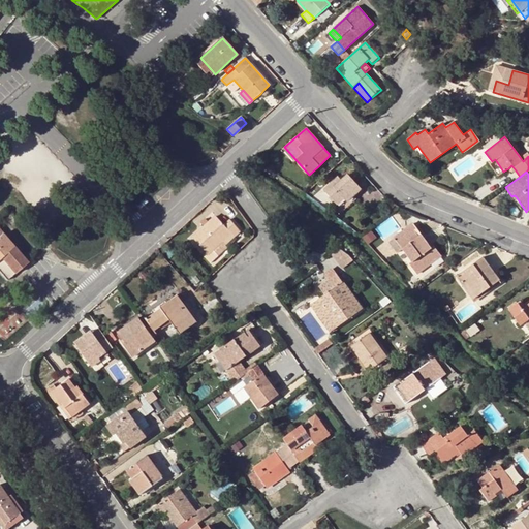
[(322,190),(335,204),(336,205),(342,197),(346,201),(353,195),(360,189),(346,174),(341,180),(338,176),(322,190)]
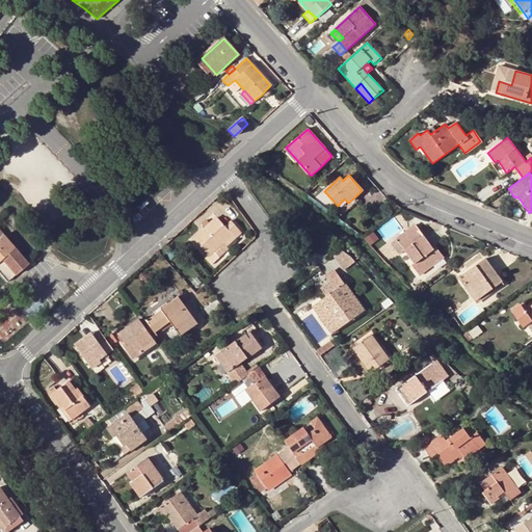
[(338,206),(337,205),(334,208),(341,215),(357,200),(355,196),(348,203),(344,198),(338,206)]
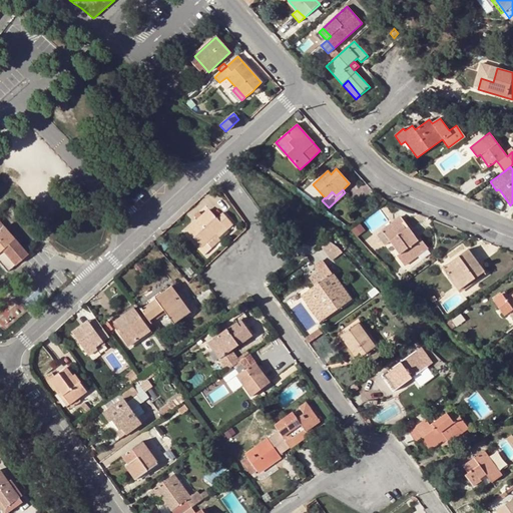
[(215,234),(218,237),(225,230),(232,224),(222,214),(217,219),(208,210),(186,230),(201,246),(215,234)]
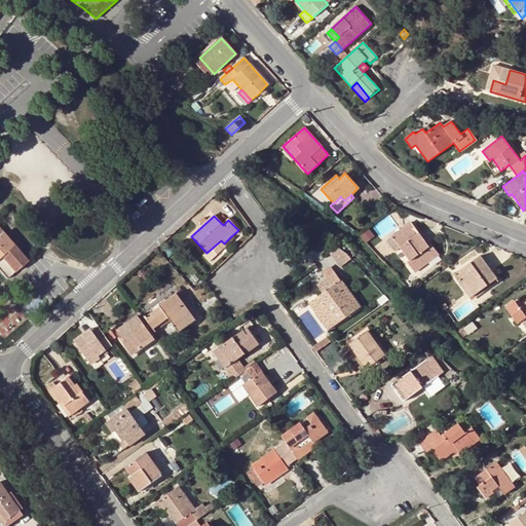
[(390,235),(391,236),(399,248),(408,260),(406,262),(413,271),(426,262),(425,260),(436,253),(430,245),(427,247),(410,222),(390,235)]
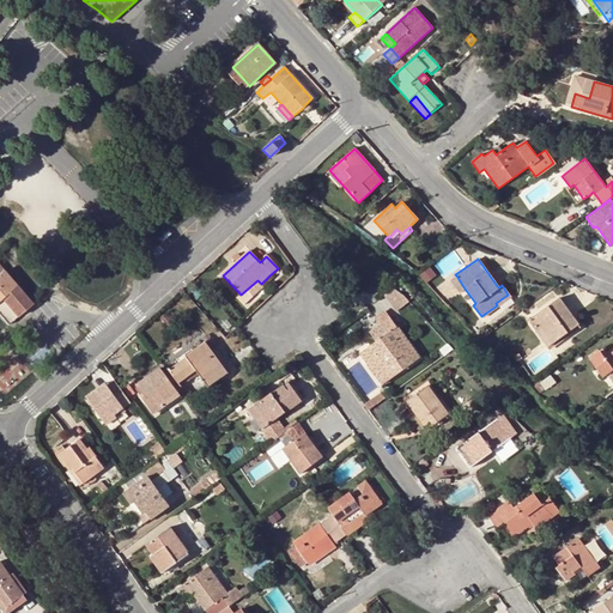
[(32,304),(0,267),(0,314),(8,325),(32,304)]
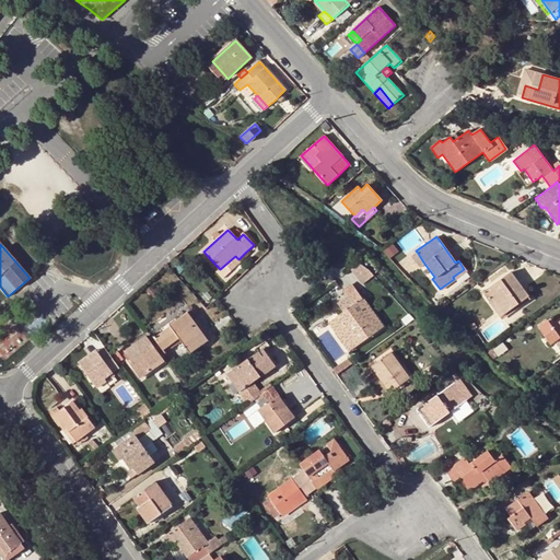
[(246,252),(238,259),(242,264),(249,255),(246,252)]
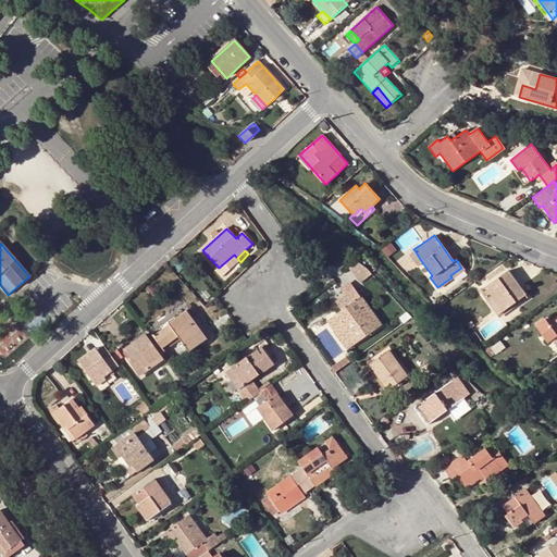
[(422,262),(415,250),(408,255),(417,267),(422,262)]
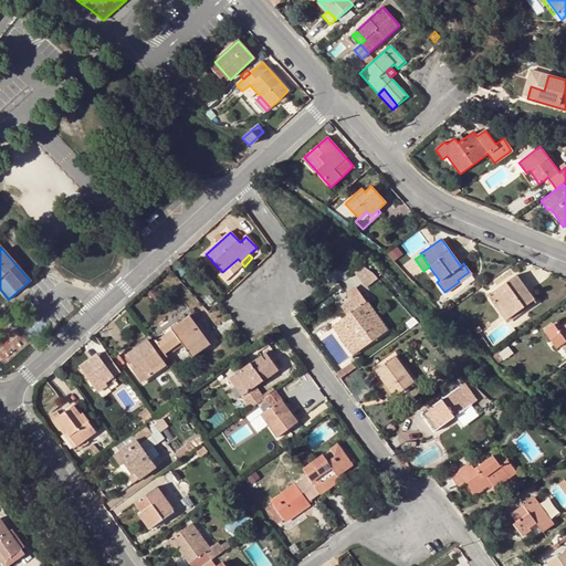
[(488,295),(493,303),(496,301),(509,317),(533,300),(516,274),(488,295)]
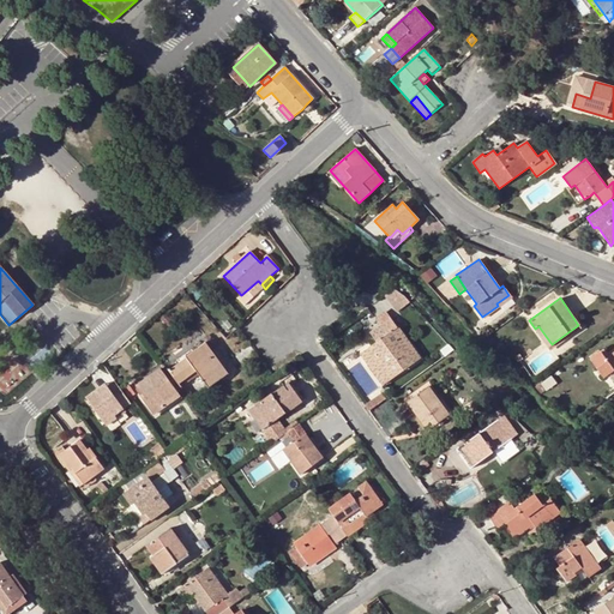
[(378,343),(361,354),(383,385),(419,360),(385,314),(377,320),(380,327),(371,333),(378,343)]
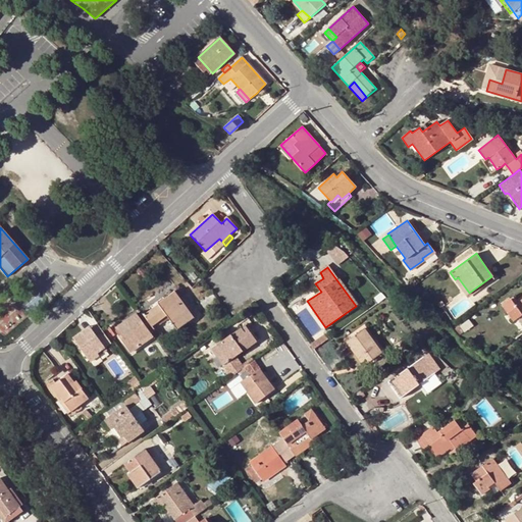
[(458,277),(455,279),(453,280),(464,296),(469,293),(458,277)]
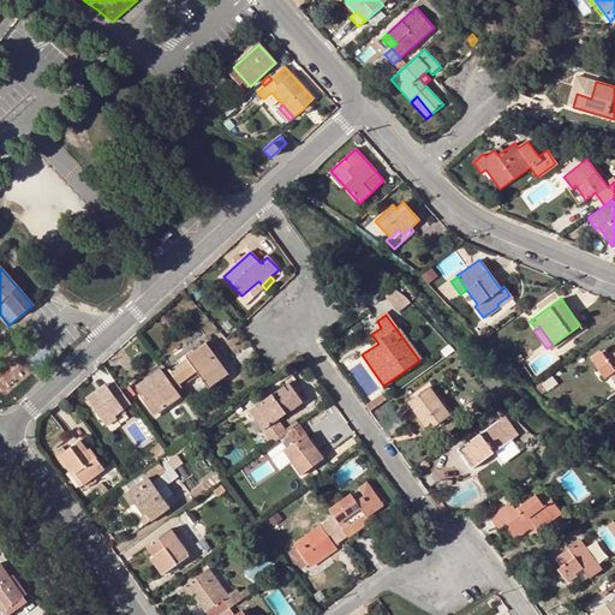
[(491,334),(489,329),(479,336),(483,340),(491,334)]
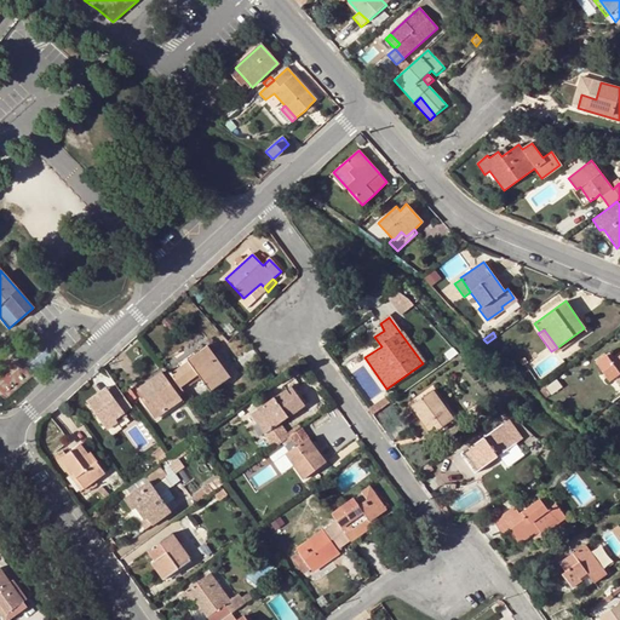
[(223,368),(214,357),(207,346),(189,360),(190,362),(172,374),(182,388),(199,375),(211,391),(235,374),(228,365),(223,368)]
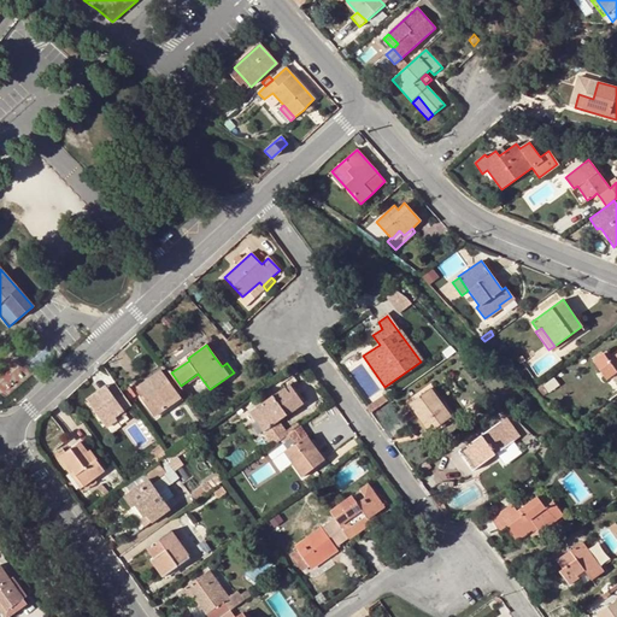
[(218,351),(213,356),(222,366),(227,363),(218,351)]
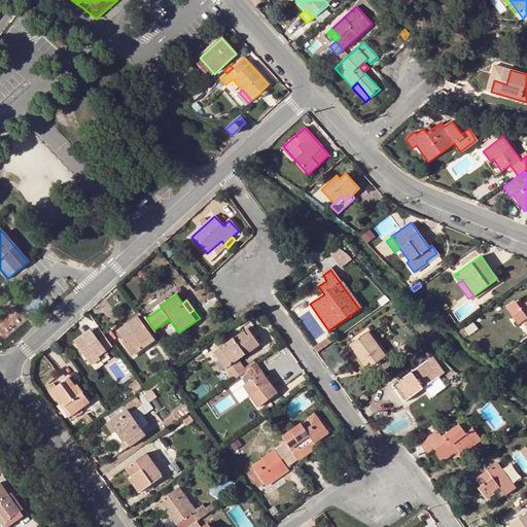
[(526,317),(526,318),(526,302),(520,308),(515,302),(505,308),(517,323),(526,317)]
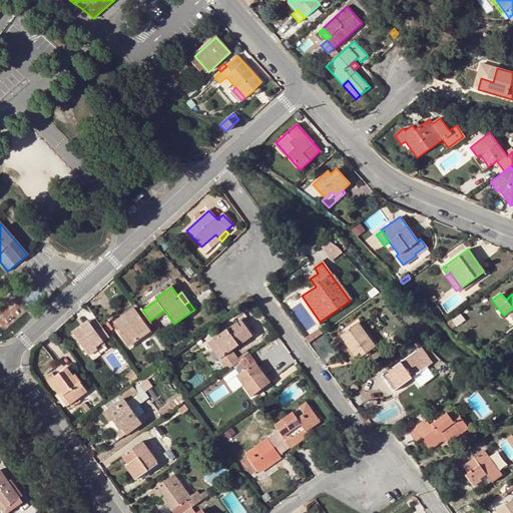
[(133,309),(114,323),(121,332),(119,334),(128,347),(150,332),(133,309)]
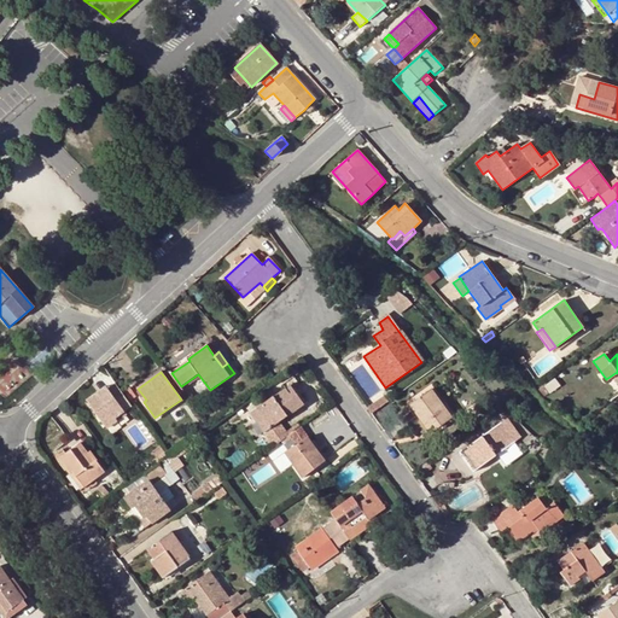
[(560,385),(555,378),(544,386),(551,394),(560,385)]
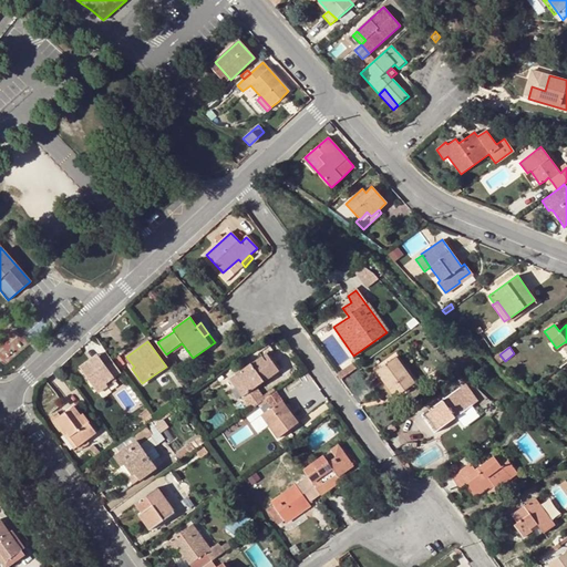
[(91,366),(82,371),(99,393),(115,381),(114,379),(121,373),(106,353),(100,359),(96,354),(88,362),(91,366)]
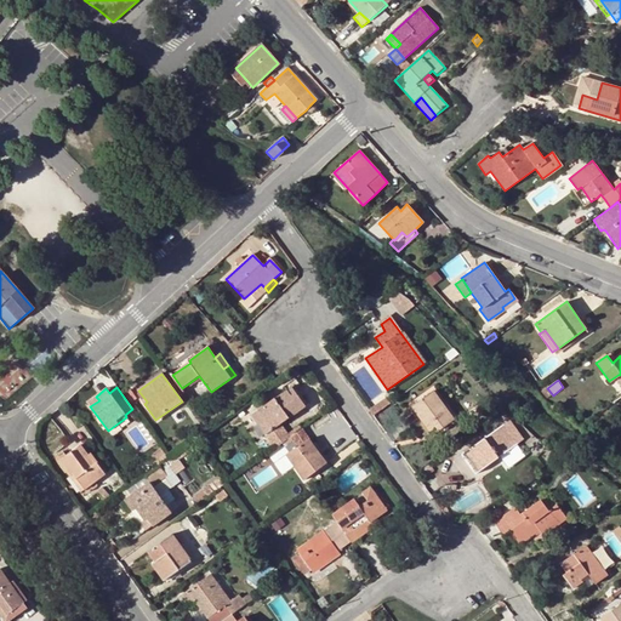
[(274,399),(257,411),(271,432),(266,436),(275,449),(288,442),(290,439),(288,436),(280,425),(306,408),(295,393),(291,396),(288,391),(275,400),(274,399)]
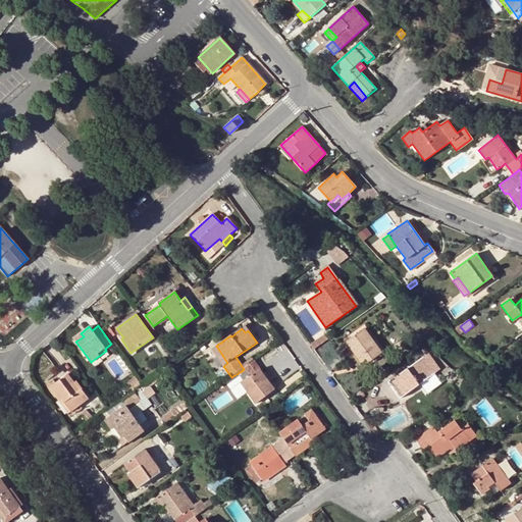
[(364,330),(346,343),(362,367),(381,354),(364,330)]
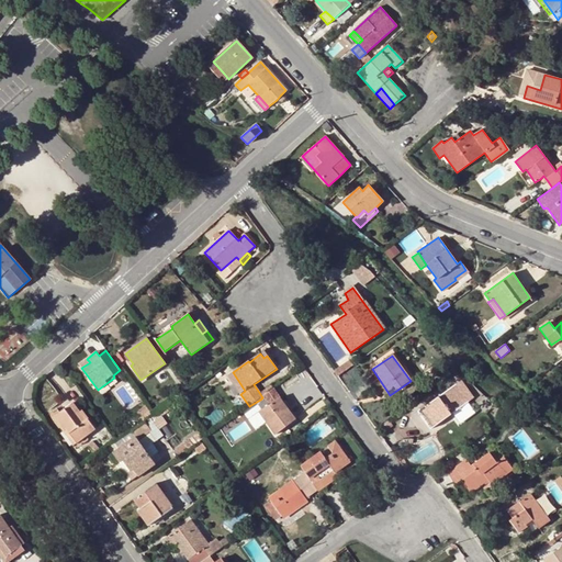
[(345,363),(334,371),(338,377),(349,369),(345,363)]
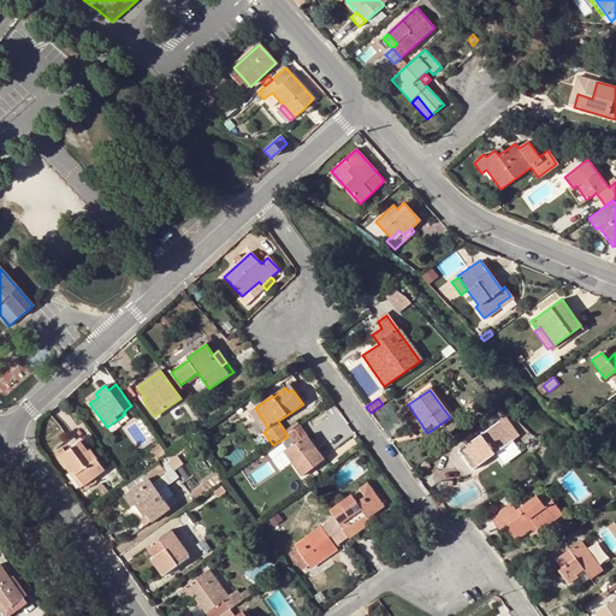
[(268,428),(255,408),(249,413),(264,432),(268,428)]
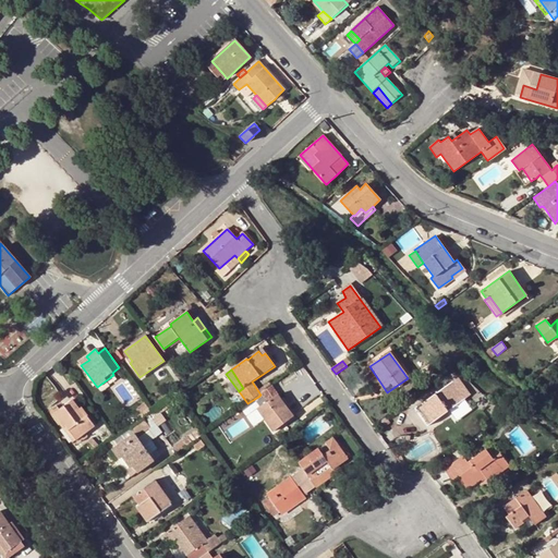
[(458,378),(453,383),(465,399),(470,395),(458,378)]
